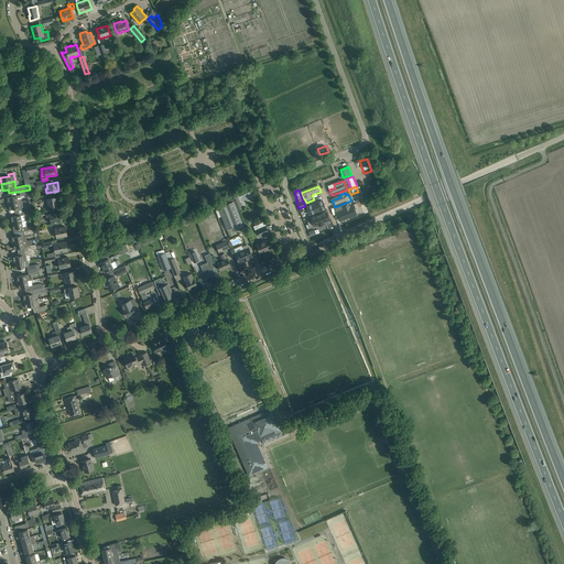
[(234,198),(238,210),(242,208),(238,196),(234,197),(234,198)]
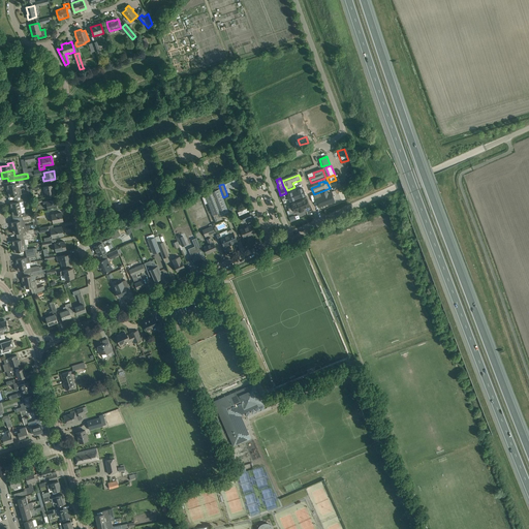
[(53,185),(48,185),(43,186),(40,187),(41,191),(44,191),(45,195),(55,193),(54,188),(53,188),(53,185)]
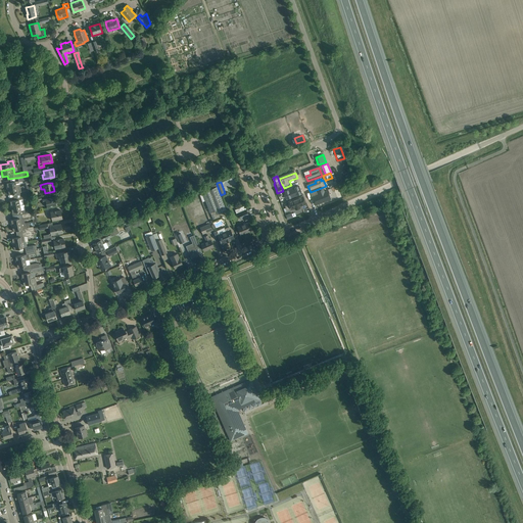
[(227,210),(221,195),(217,184),(211,186),(212,188),(202,192),(209,212),(210,212),(214,219),(220,217),(219,214),(227,210)]
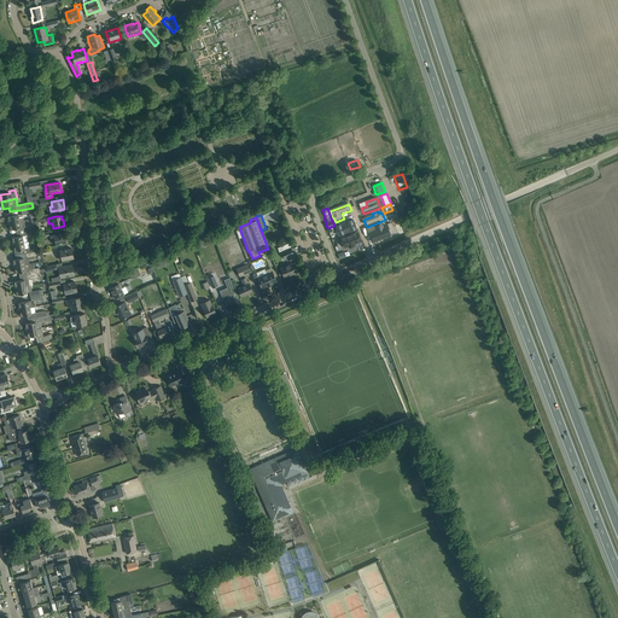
[(23,220),(9,223),(10,229),(23,227),(24,231),(35,229),(34,225),(25,226),(24,220),(23,220)]
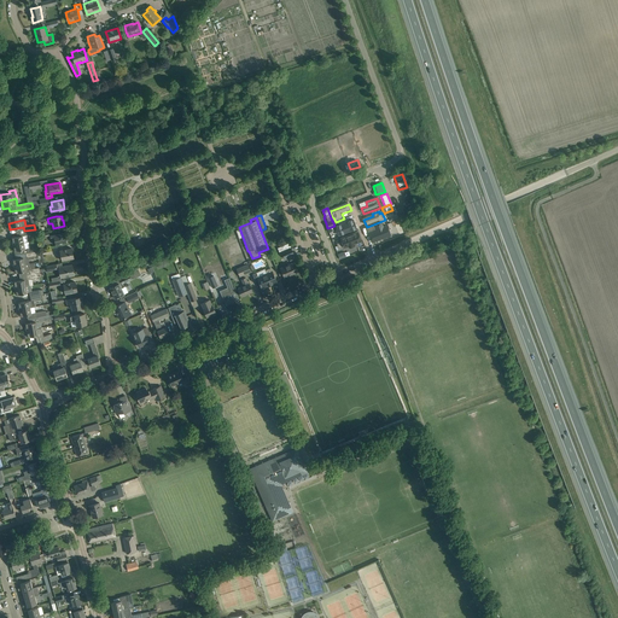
[(355,220),(338,227),(342,235),(357,228),(355,220)]
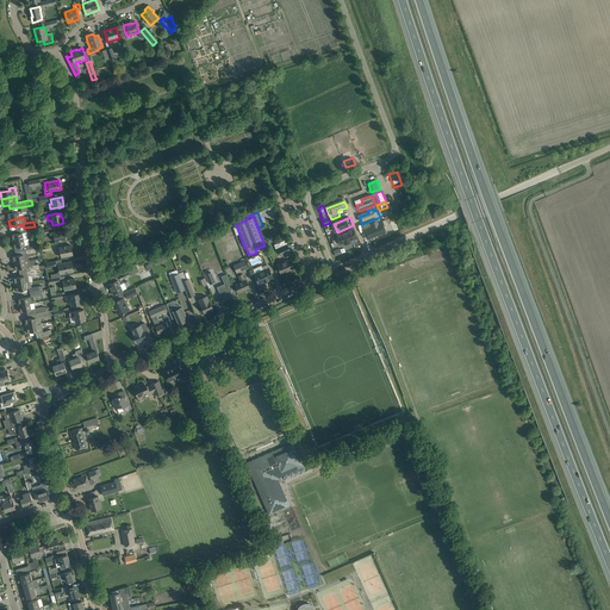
[(372,229),(366,231),(369,241),(387,234),(384,224),(380,225),(379,219),(369,223),(372,229)]
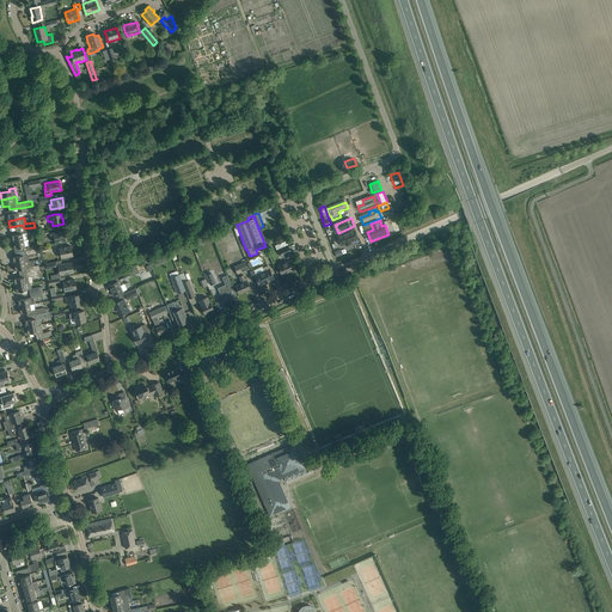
[(54,236),(55,243),(67,240),(65,231),(50,233),(50,237),(54,236)]
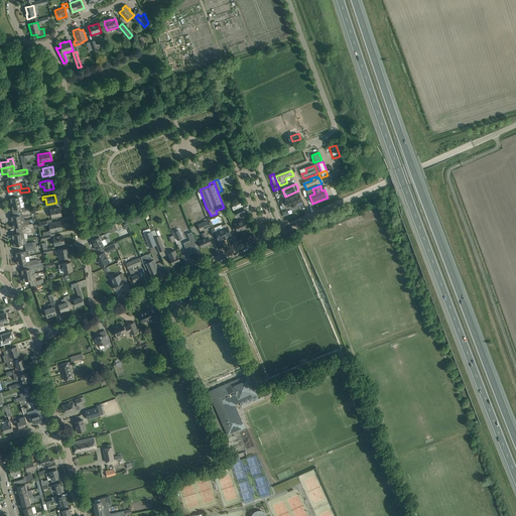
[(299,199),(288,203),(290,208),(301,204),(299,199)]
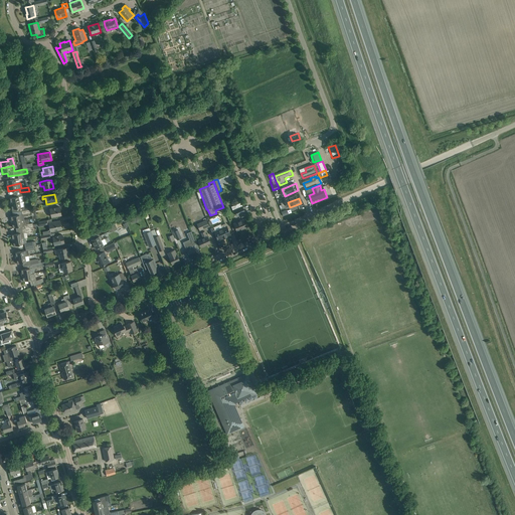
[(25,208),(23,201),(20,202),(11,203),(12,209),(19,208),(20,211),(21,211),(25,210),(29,209),(29,207),(25,208)]
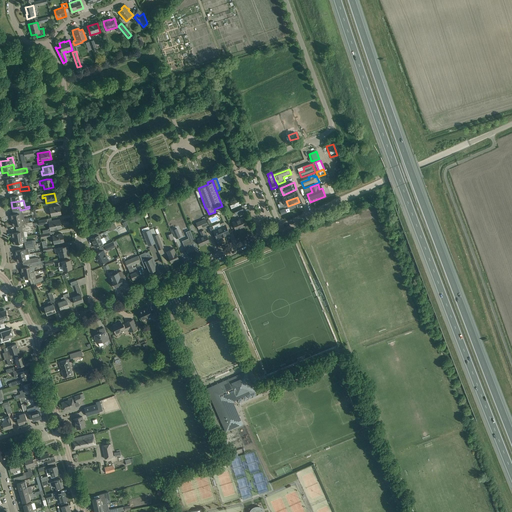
[(241,205),(236,207),(233,209),(236,214),(243,211),(241,205)]
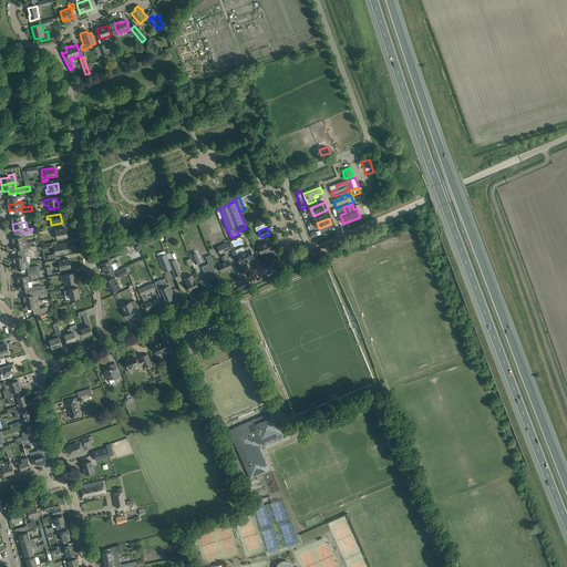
[(65,228),(61,228),(52,230),(53,235),(57,234),(57,239),(68,237),(65,228)]
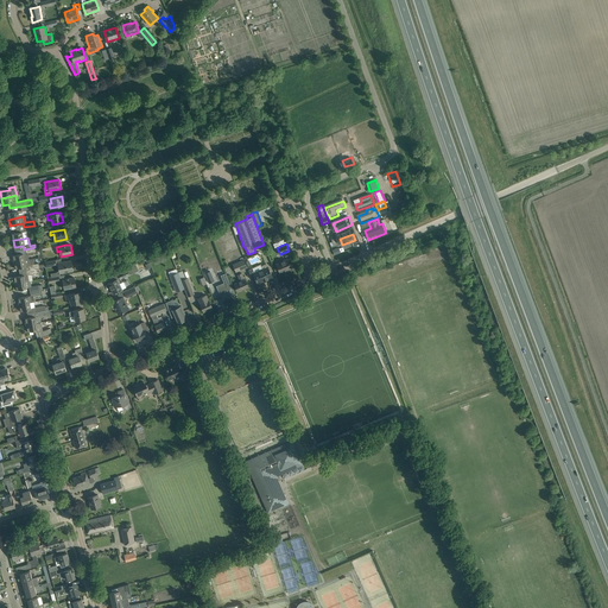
[(29,266),(29,270),(37,268),(39,268),(45,267),(44,264),(39,265),(38,264),(31,265),(30,259),(29,259),(13,263),(14,268),(29,266)]
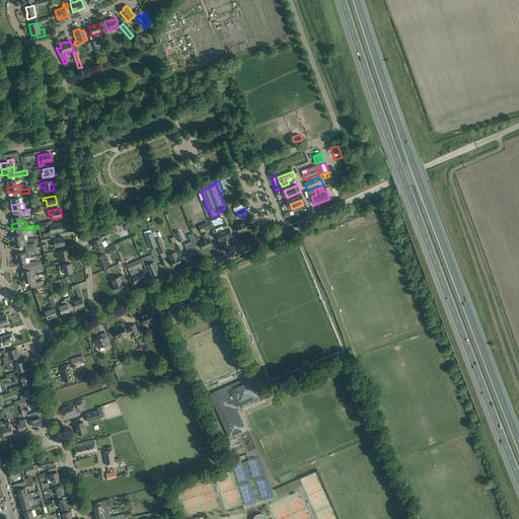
[(208,221),(199,225),(202,232),(211,228),(208,221)]
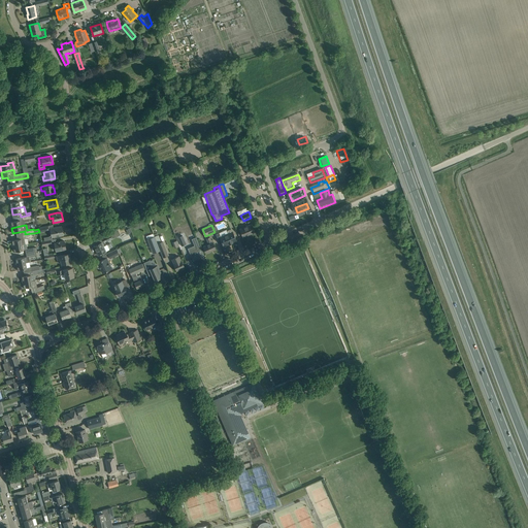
[(239,229),(243,237),(253,232),(250,225),(239,229)]
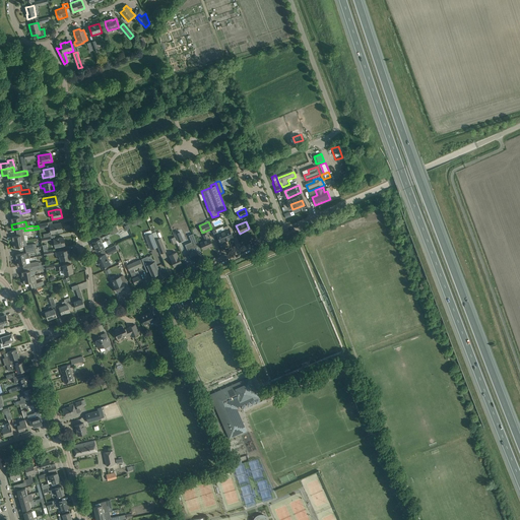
[(61,222),(56,223),(50,225),(51,234),(62,232),(61,222)]
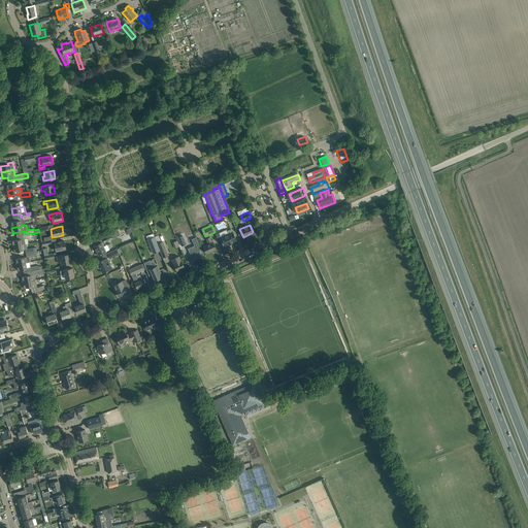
[(219,240),(221,238),(223,242),(222,242),(223,243),(224,245),(229,243),(229,244),(232,242),(236,240),(231,229),(220,234),(220,233),(216,234),(219,240)]
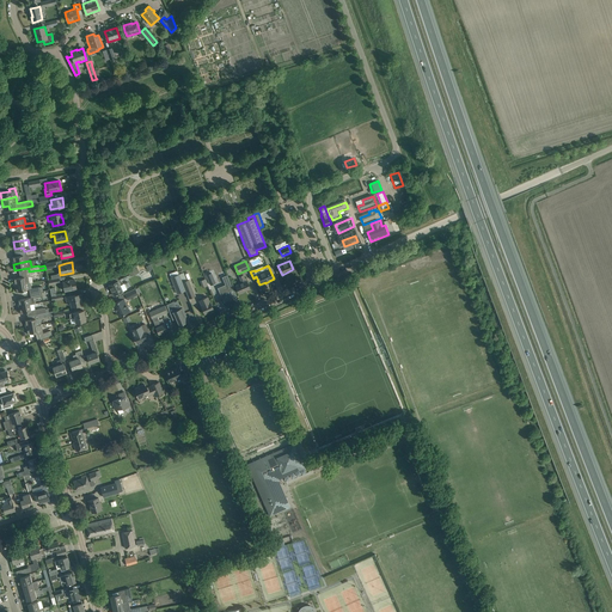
[(30,283),(29,277),(37,275),(37,270),(29,271),(26,273),(26,277),(25,277),(24,277),(13,279),(14,286),(25,283),(30,283)]
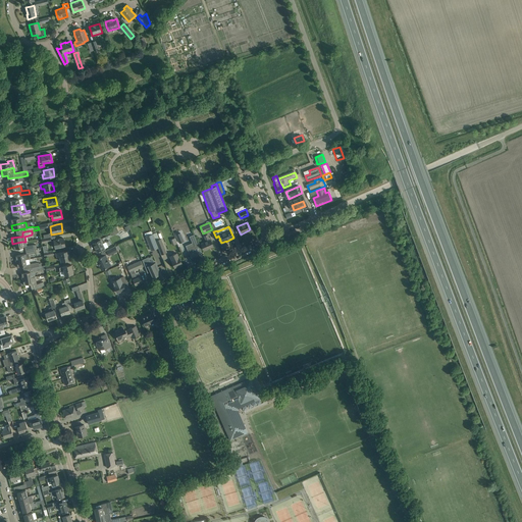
[(157,232),(153,233),(161,255),(167,252),(161,239),(159,239),(157,232)]
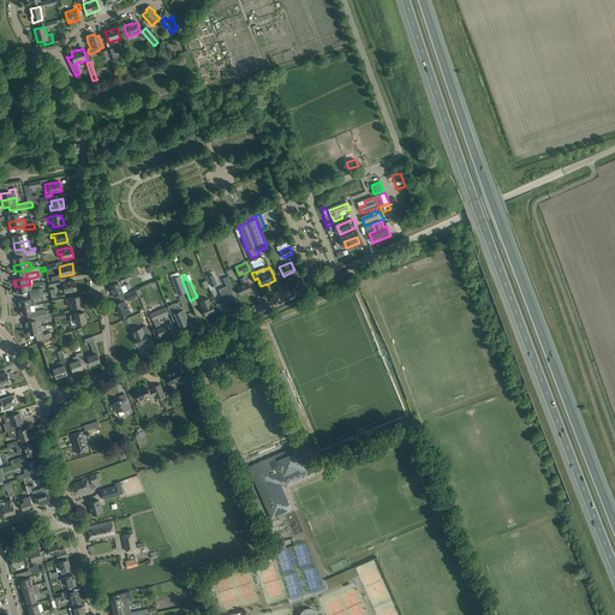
[(179,275),(172,279),(178,296),(186,292),(179,275)]
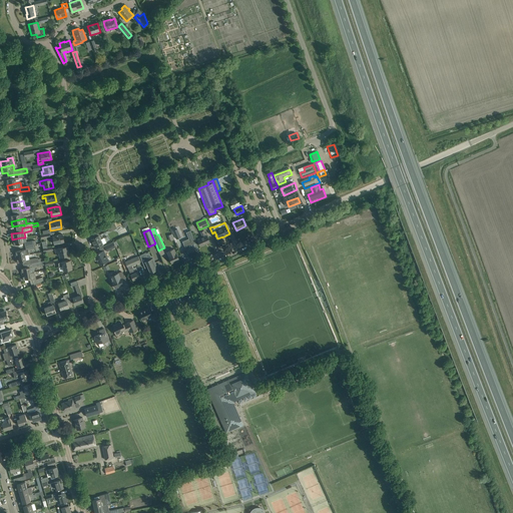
[(190,241),(184,244),(186,250),(188,255),(196,251),(194,247),(192,242),(195,241),(191,230),(186,232),(190,241)]
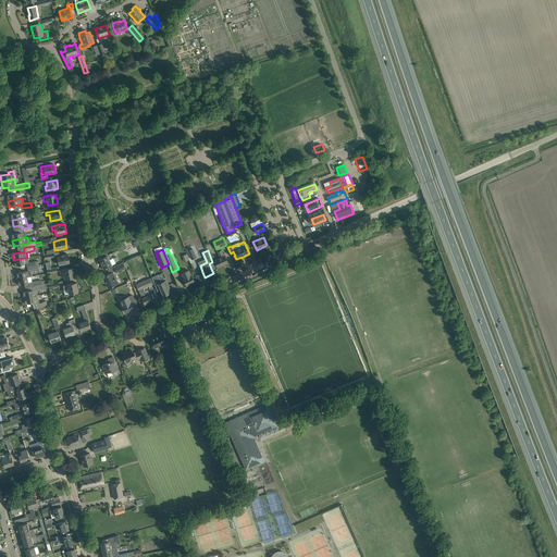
[(214,260),(215,262),(218,267),(227,262),(224,256),(221,250),(218,251),(220,258),(214,260)]
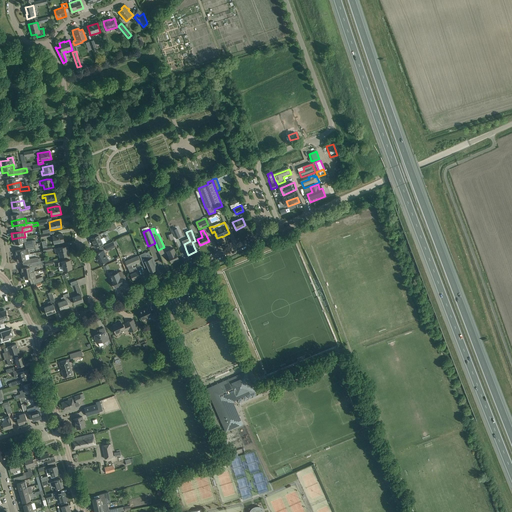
[(62,233),(57,234),(53,235),(54,243),(64,241),(62,233)]
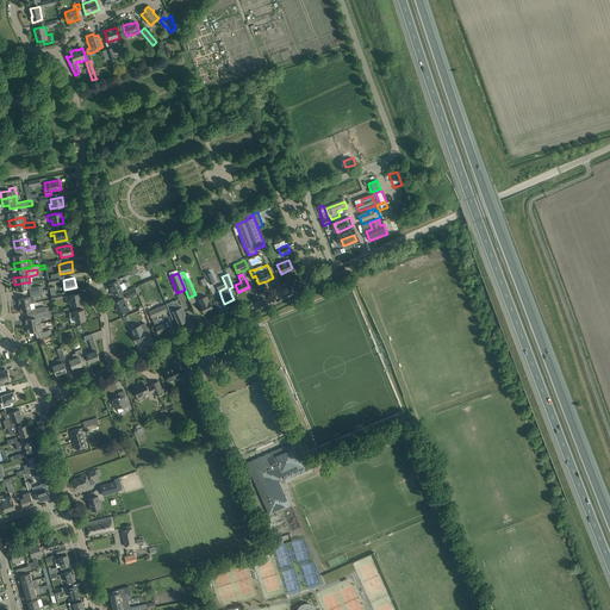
[(123,291),(123,290),(126,288),(124,282),(120,285),(118,280),(109,284),(113,294),(123,291)]
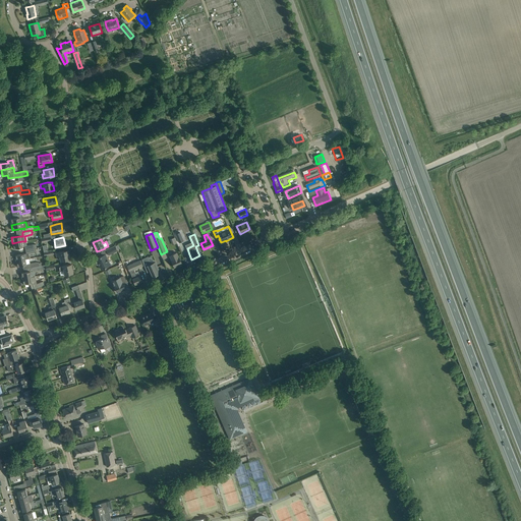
[(118,250),(115,245),(106,249),(109,255),(118,250)]
